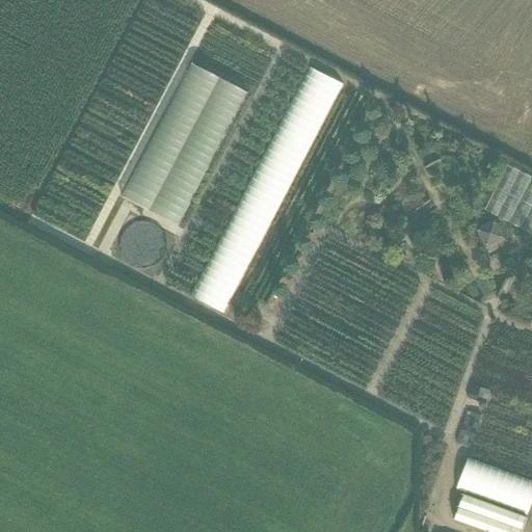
[(308,64),(203,301),(232,314),(337,78),(308,64)]
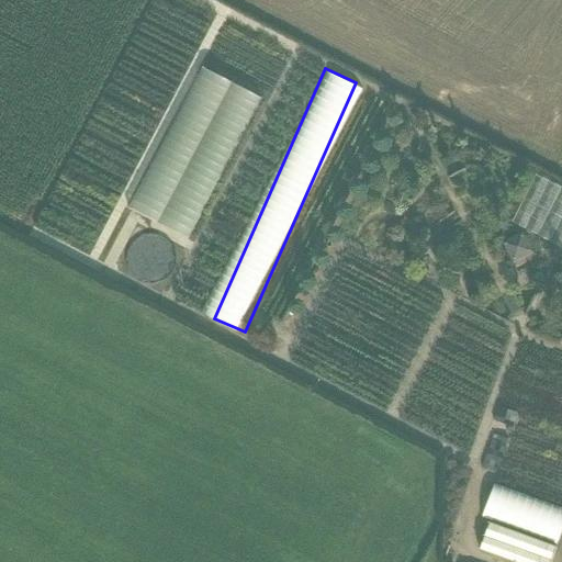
[(561,249),(561,188),(536,176),(512,225),(561,249)]
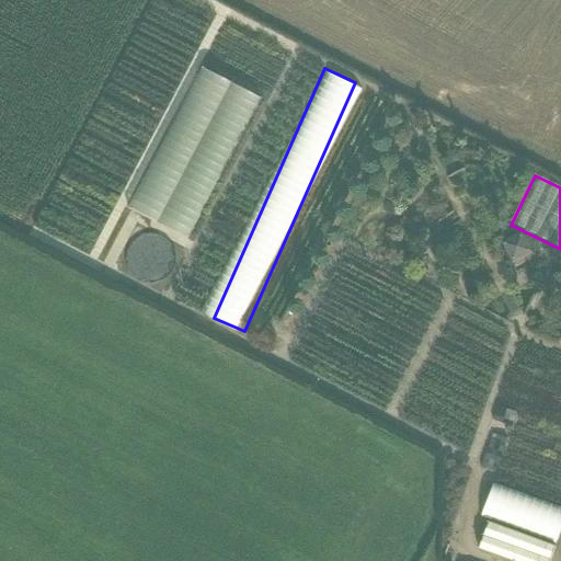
[(521,237),(501,247),(512,266),(531,256),(521,237)]
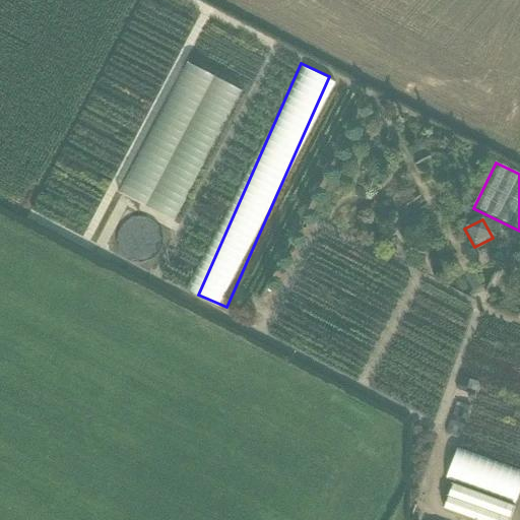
[(519,469),(457,447),(445,478),(516,505),(519,492),(519,469)]
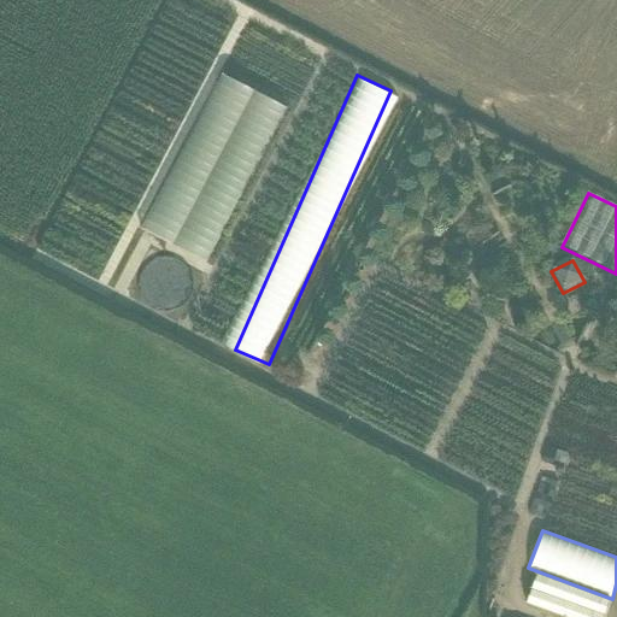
[(535,581),(526,610),(546,616),(603,616),(607,606),(535,581)]
